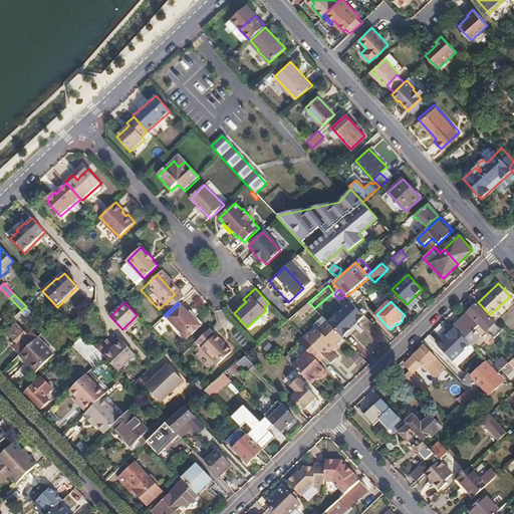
[(300,315),(311,305),(308,302),(297,312),(300,315)]
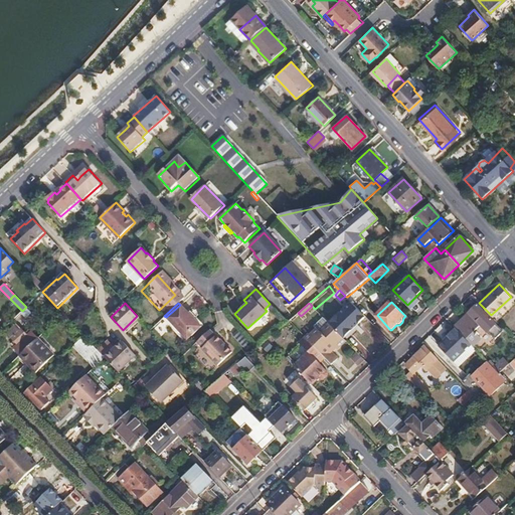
[(487,329),(495,322),(477,303),(453,324),(463,335),(472,344),(480,336),(474,329),(481,324),(487,329)]
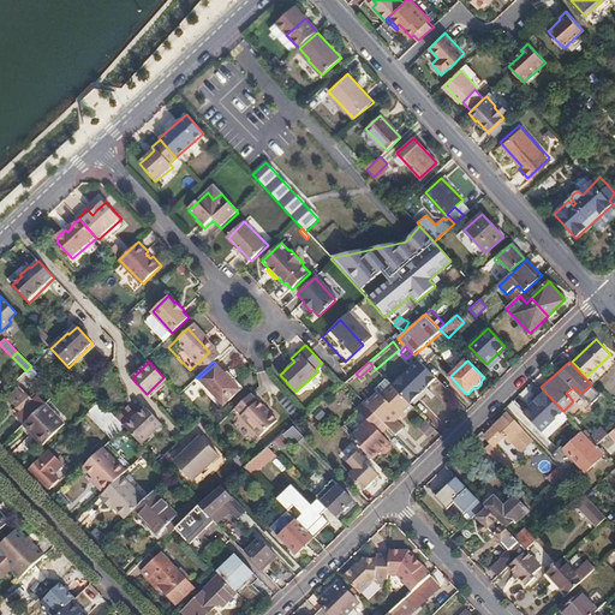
[(412,405),(439,380),(422,363),(395,388),(396,389),(412,405)]
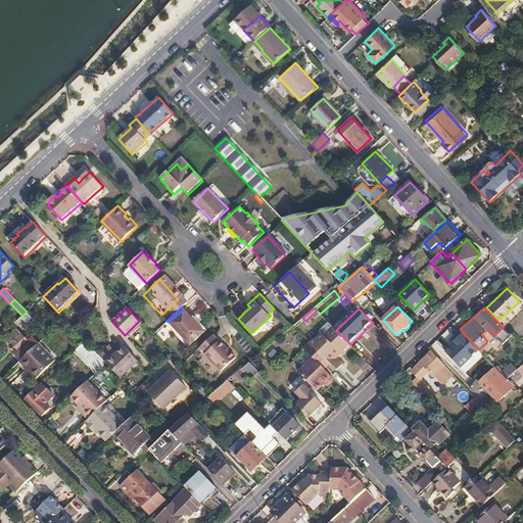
[(190,317),(183,310),(169,322),(189,345),(204,331),(196,324),(190,317)]
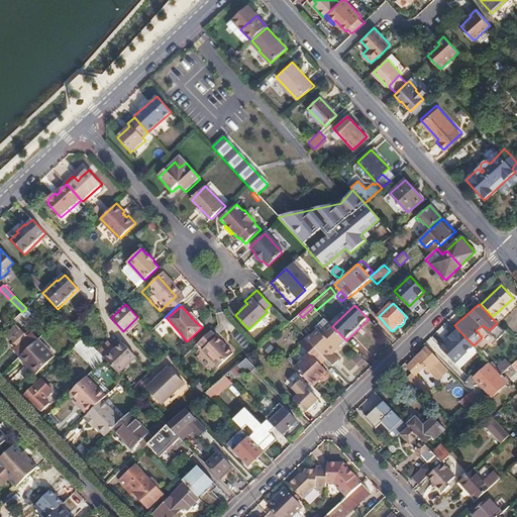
[(22,354),(39,337),(32,330),(27,335),(22,329),(21,330),(14,324),(7,332),(18,343),(14,347),(21,355),(22,354)]
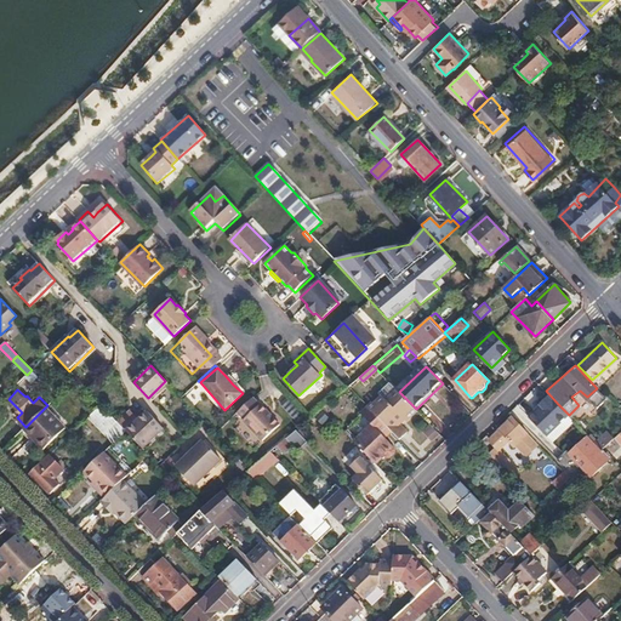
[(152,400),(159,396),(155,391),(148,398),(152,400)]
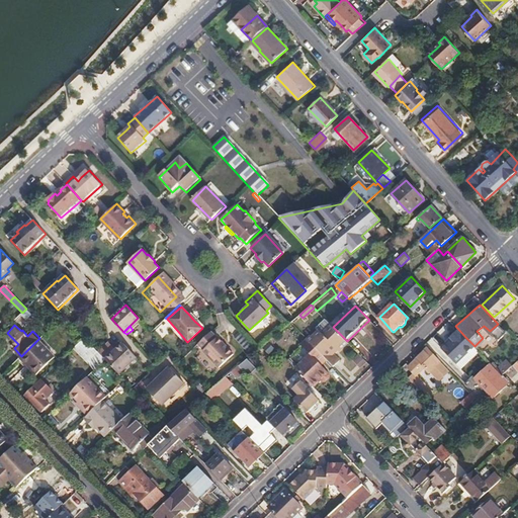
[(347,341),(334,328),(315,347),(328,360),(331,362),(338,356),(331,349),(334,345),(340,351),(348,343),(347,341)]
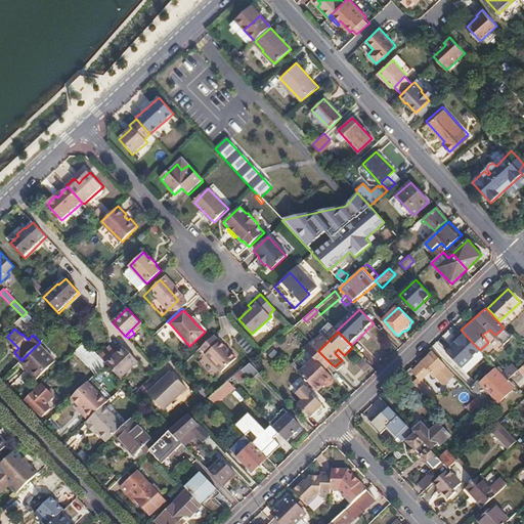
[(220,372),(235,358),(219,341),(218,342),(213,336),(205,343),(200,348),(206,354),(205,355),(220,372)]
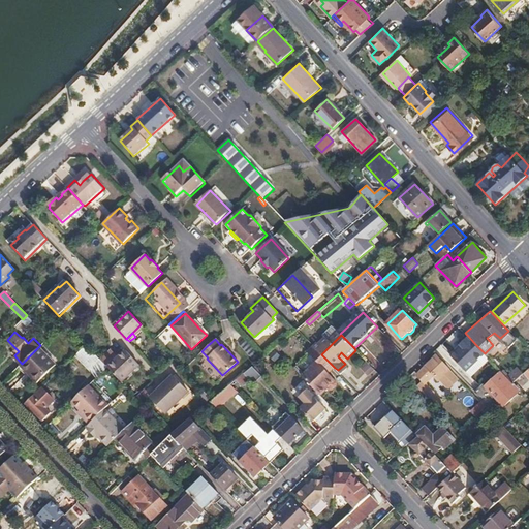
[(381,365),(387,351),(364,340),(358,352),(381,365)]
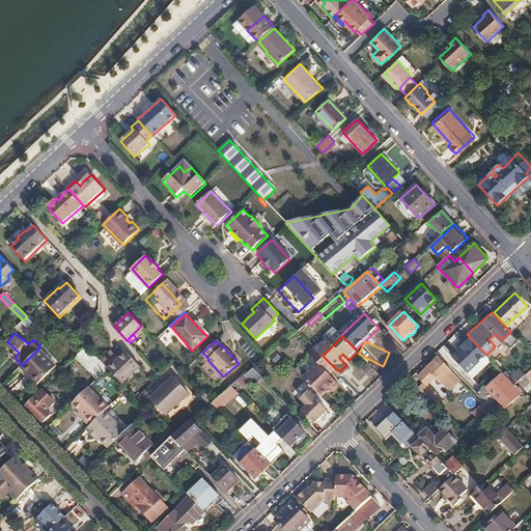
[(108,368),(102,362),(86,345),(76,356),(98,378),(108,368)]
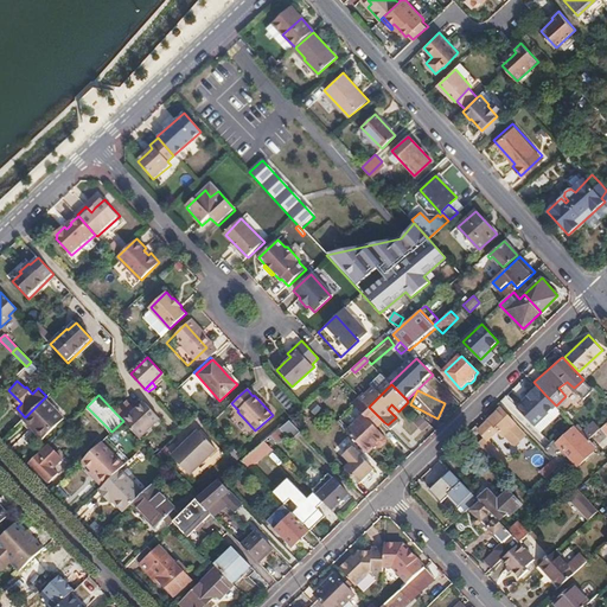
[(556,406),(545,395),(538,402),(544,409),(547,407),(554,414),(560,409),(556,406)]
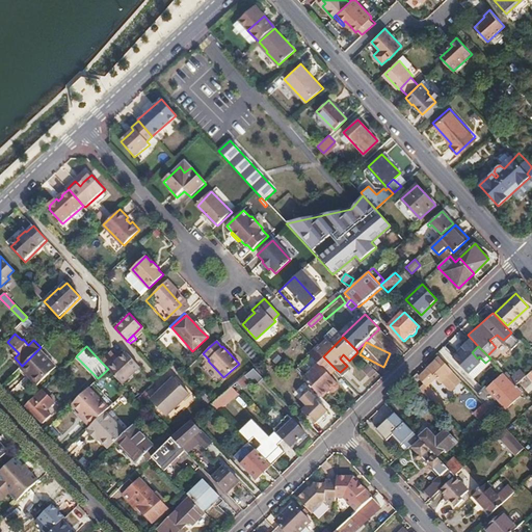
[(41,383),(58,366),(41,347),(23,365),(41,383)]
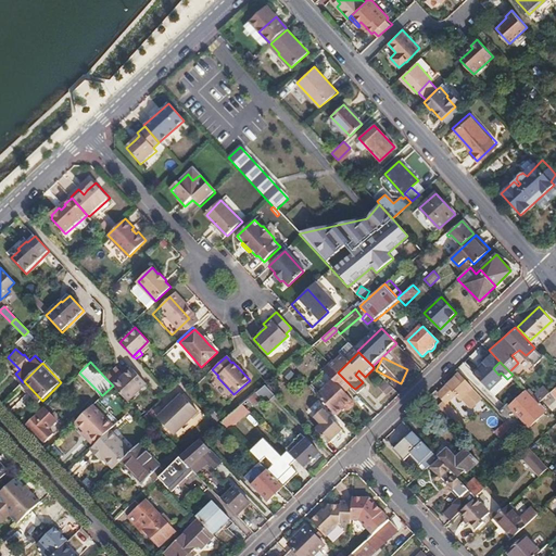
[(346,392),(352,387),(338,373),(329,363),(323,368),(333,379),(326,386),(317,394),(339,417),(346,411),(350,413),(352,413),(357,407),(357,405),(355,403),(356,402),(346,392)]
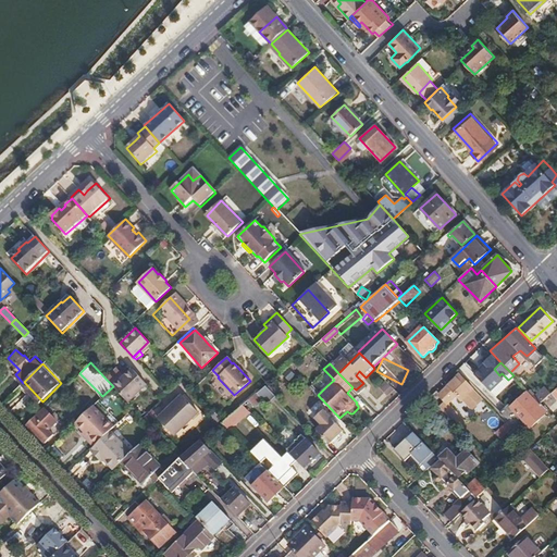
[(288,367),(282,372),(288,379),(295,372),(288,367)]
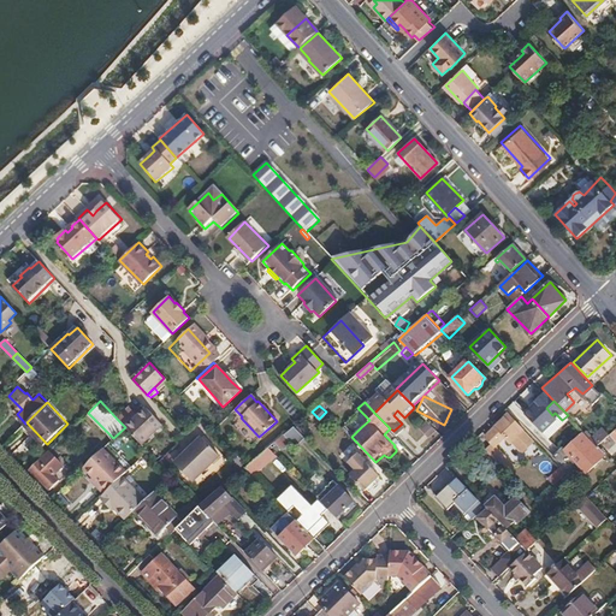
[(161,424),(146,407),(140,412),(155,430),(161,424)]
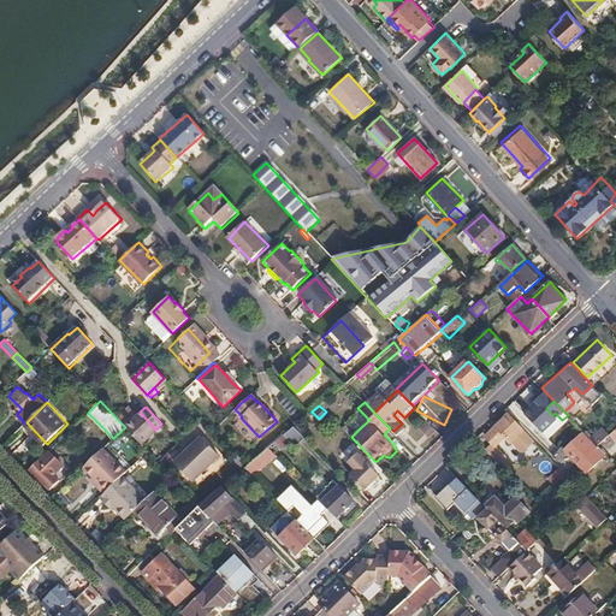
[(155,430),(140,412),(125,427),(141,443),(155,430)]
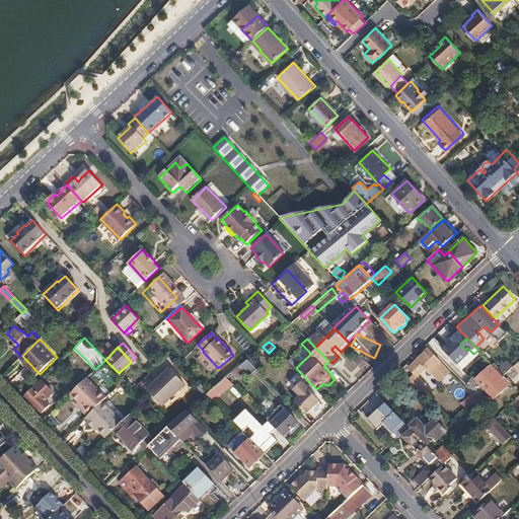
[(441,361),(429,348),(418,358),(430,371),(441,361)]
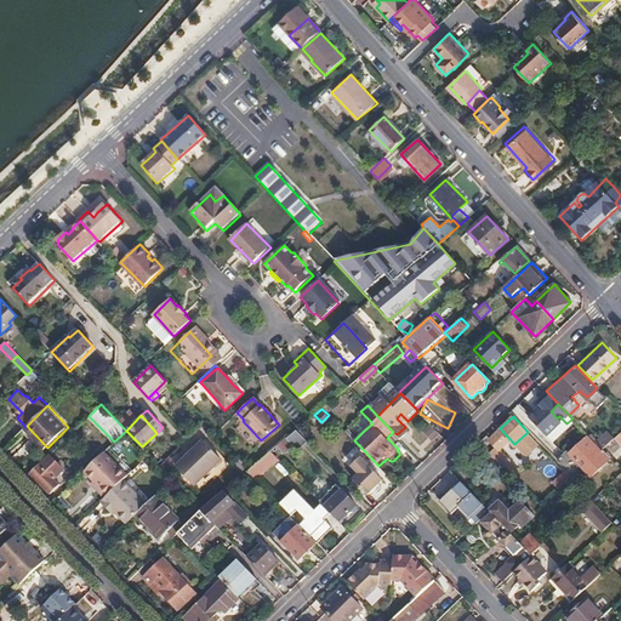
[(26,427),(17,417),(13,421),(22,431),(26,427)]
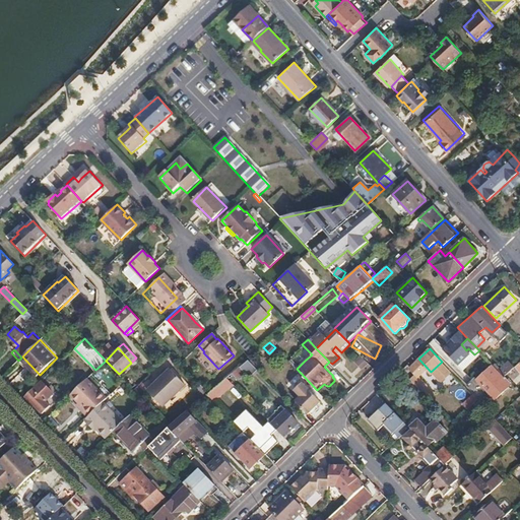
[(297,369),(305,361),(297,352),(288,362),(297,369)]
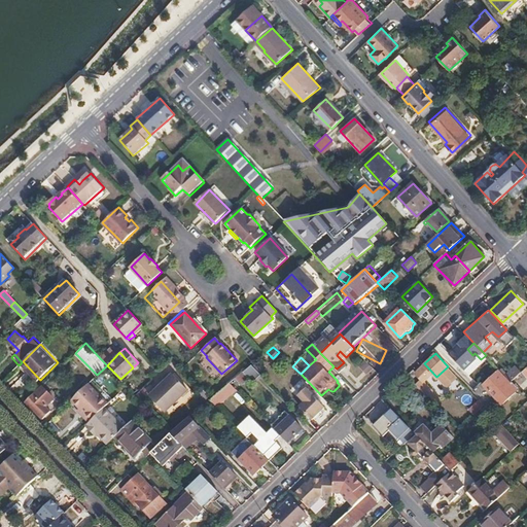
[(259,374),(251,364),(243,372),(251,380),(259,374)]
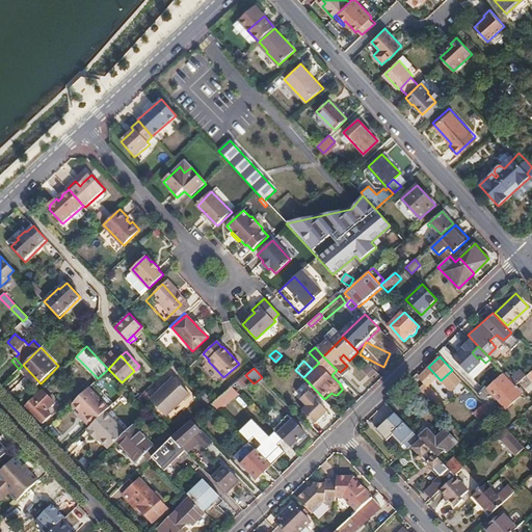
[(526,375),(520,369),(509,378),(515,386),(526,375)]
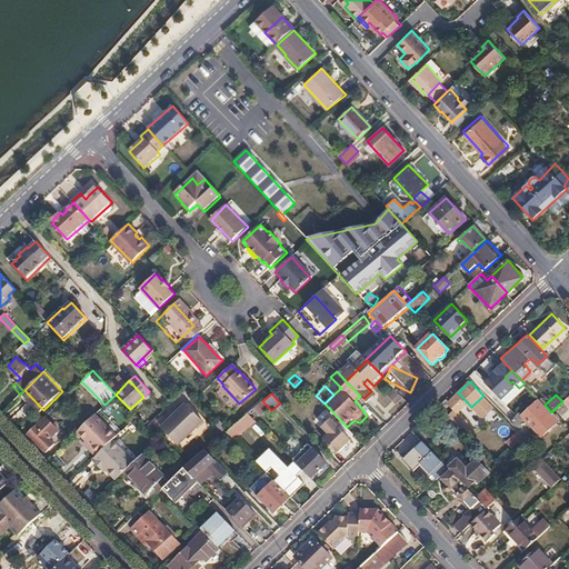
[(532,443),(559,420),(551,412),(545,405),(539,399),(513,423),(532,443)]
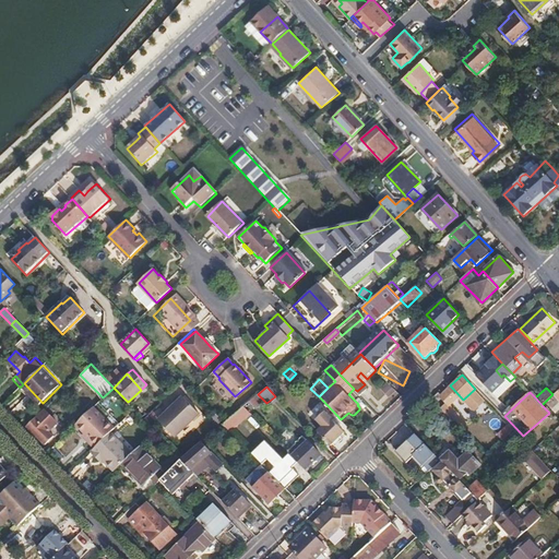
[(200,412),(183,395),(164,414),(180,430),(200,412)]
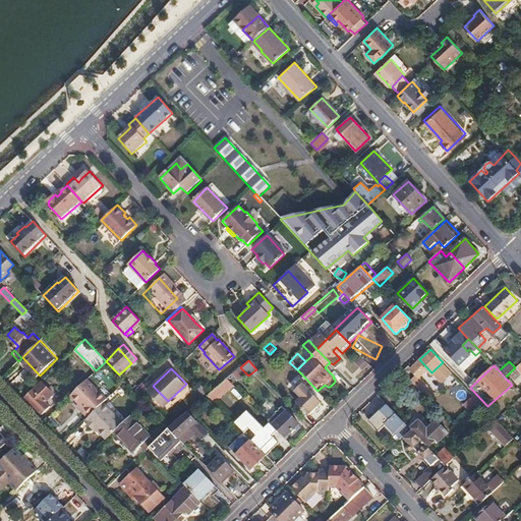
[(22,380),(30,374),(24,369),(13,381),(22,392),(29,387),(22,380)]
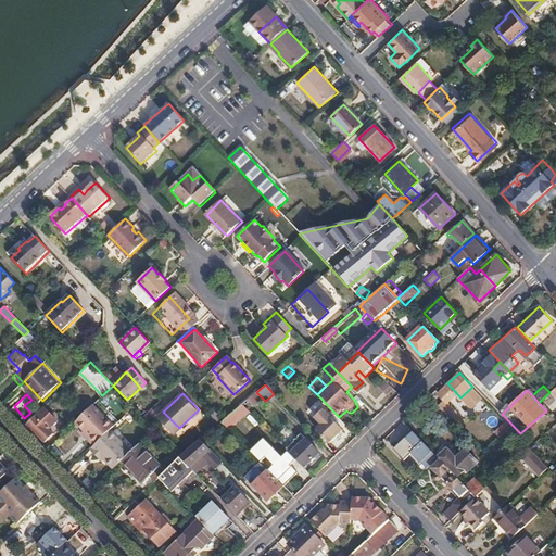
[(439,405),(430,394),(427,396),(422,401),(443,422),(450,416),(450,415),(439,405)]
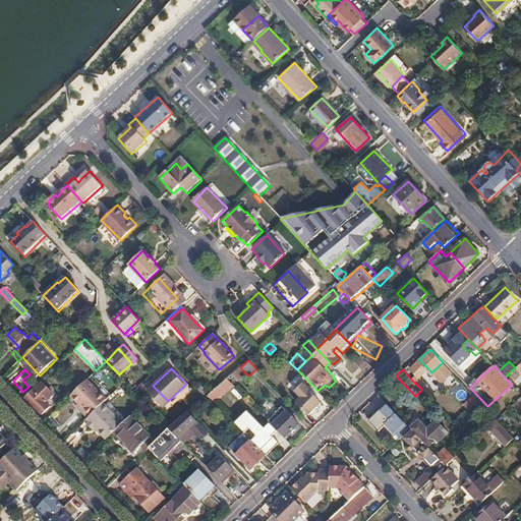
[(424,385),(415,374),(411,380),(421,389),(424,385)]
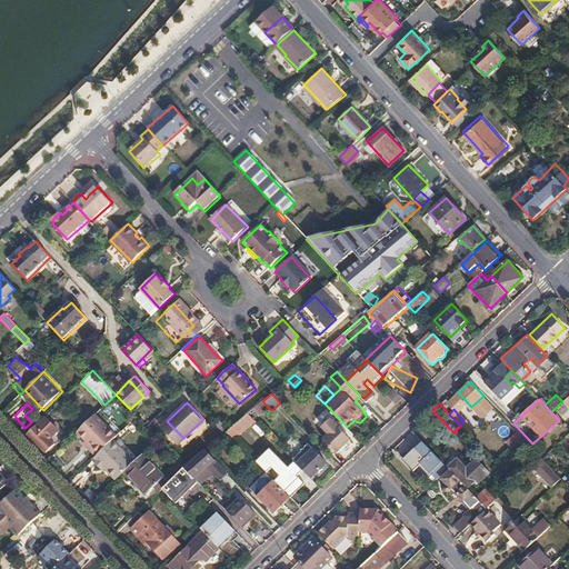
[(117,436),(95,413),(77,431),(87,440),(92,446),(89,448),(97,456),(113,439),(117,436)]
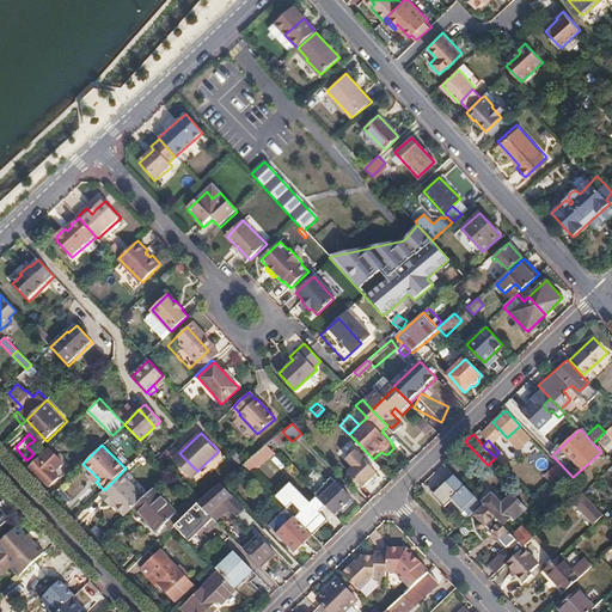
[(261,463),(274,452),(267,445),(254,456),(261,463)]
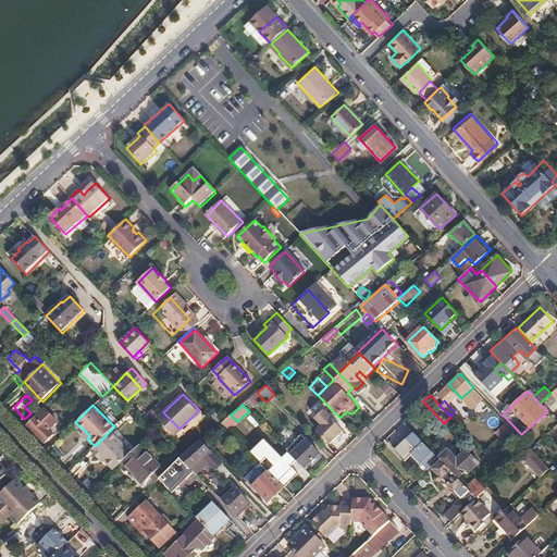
[(50,429),(59,420),(45,406),(28,423),(47,442),(54,434),(50,429)]
